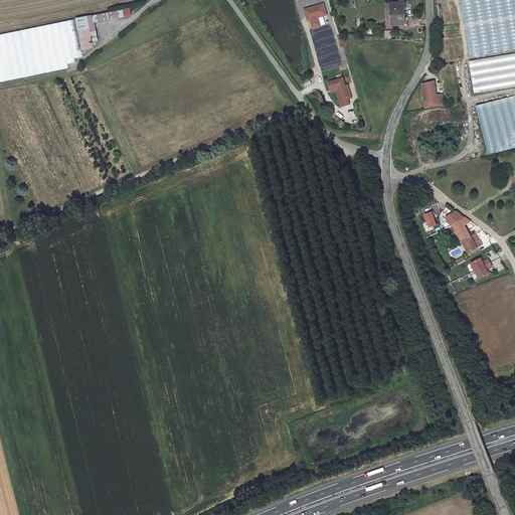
[(469,56),(514,49),(514,0),(463,0),(460,0),(463,20),(460,20),(462,41),(466,40),(469,56)]
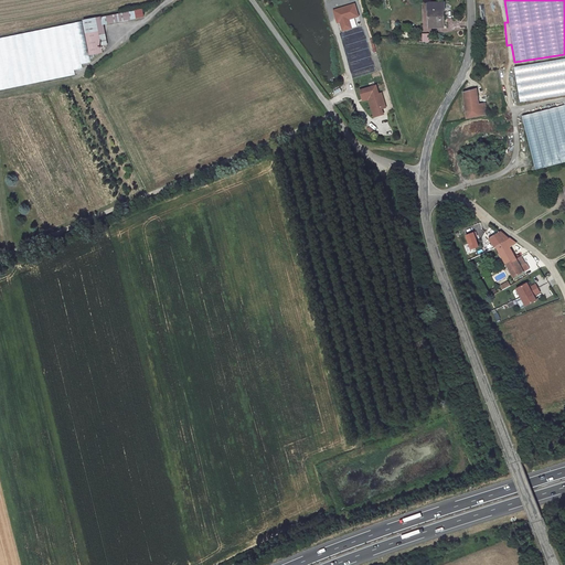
[(445,2),(427,3),(428,11),(430,11),(430,27),(439,27),(439,28),(444,27),(444,10),(444,8),(445,8),(445,2)]
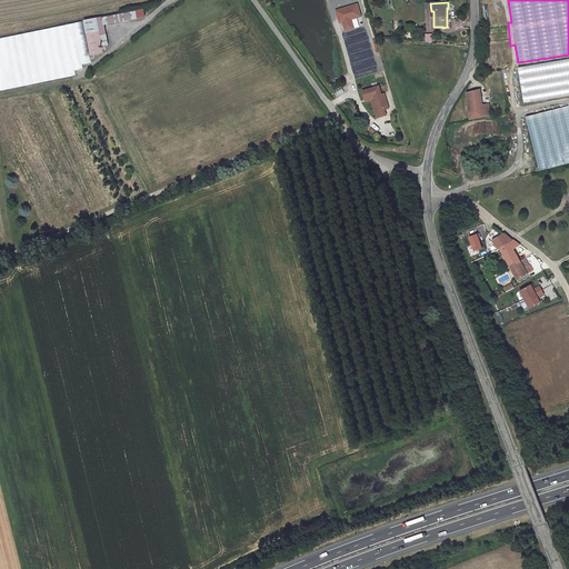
[(341,33),(359,28),(356,19),(361,18),(357,3),(335,10),(341,33)]
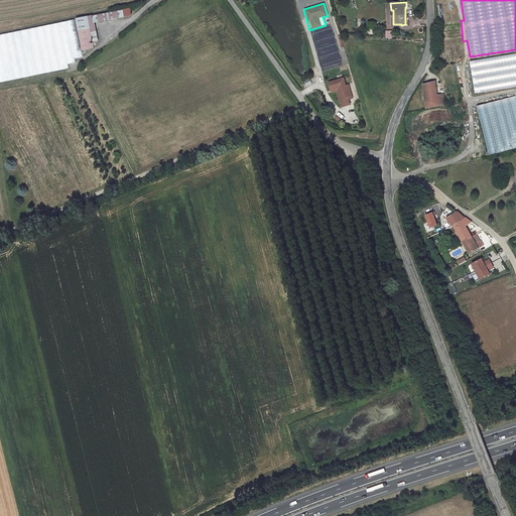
[(130,9),(77,19),(83,50),(94,48),(93,41),(98,40),(95,23),(131,16),(130,9)]
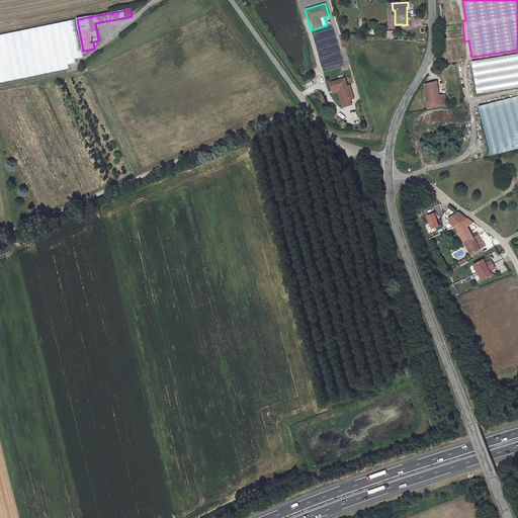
[(0,82),(70,71),(69,64),(77,63),(76,59),(82,58),(76,21),(0,34),(0,82)]
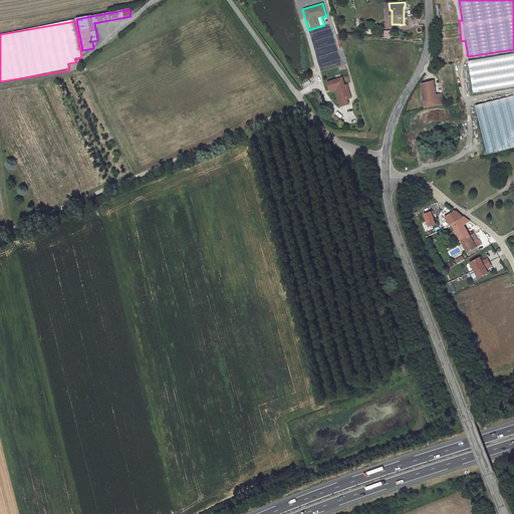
[(311,34),(318,65),(323,64),(321,54),(320,54),(319,49),(321,49),(319,43),(324,42),(323,37),(314,39),(313,34),(311,34)]
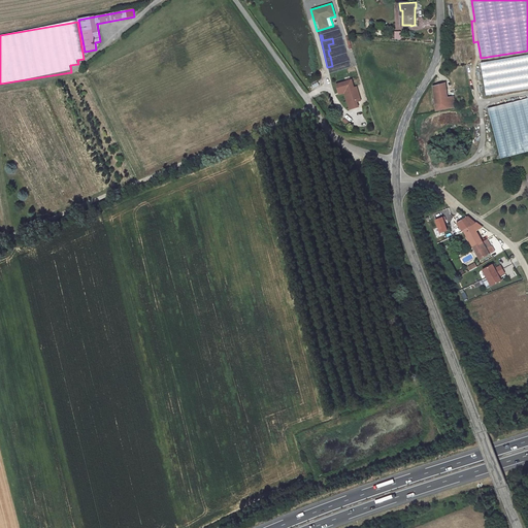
[(527,55),(481,63),(487,96),(527,88),(527,55)]
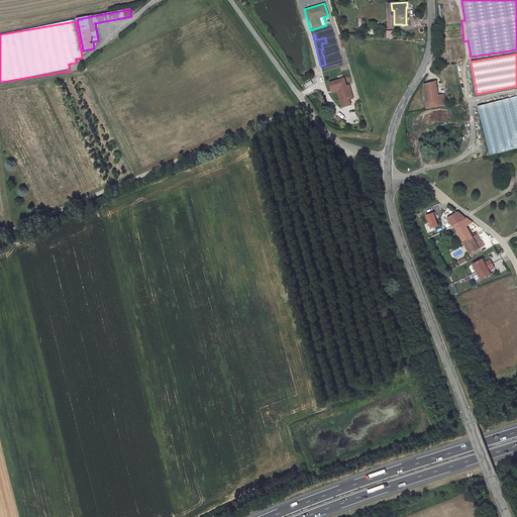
[(344,79),(329,83),(331,91),(338,89),(340,95),(342,94),(343,100),(340,101),(342,107),(350,105),(349,100),(353,99),(349,85),(346,86),(344,79)]
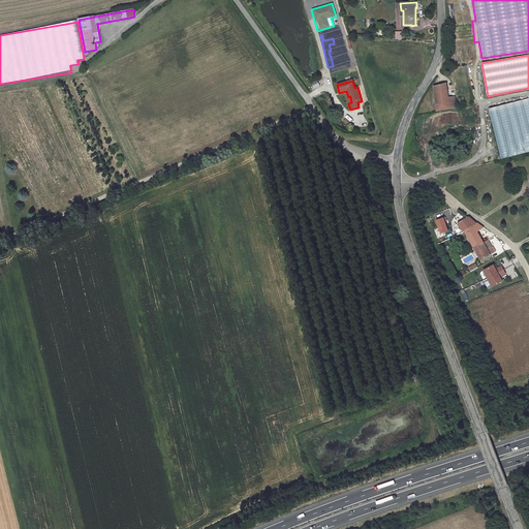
[(445,85),(434,87),(437,111),(445,109),(443,99),(443,92),(446,92),(445,85)]
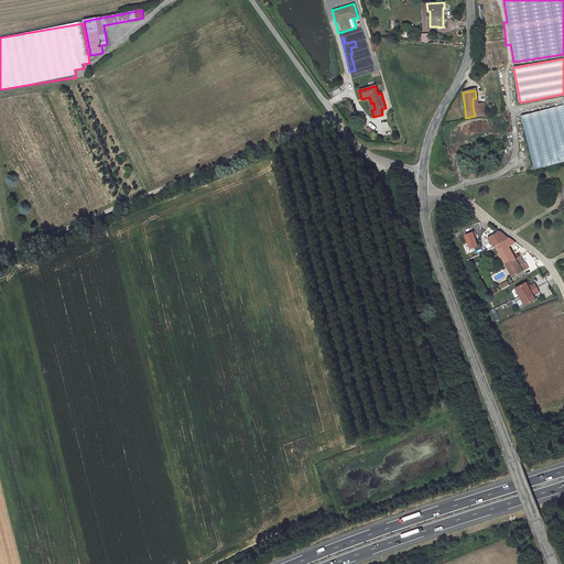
[(361,99),(362,100),(368,99),(371,110),(375,109),(373,102),(371,104),(369,97),(361,99)]
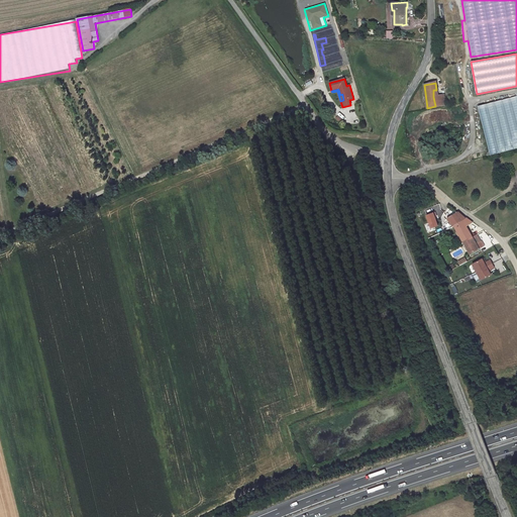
[(443,95),(433,97),(435,106),(444,105),(443,95)]
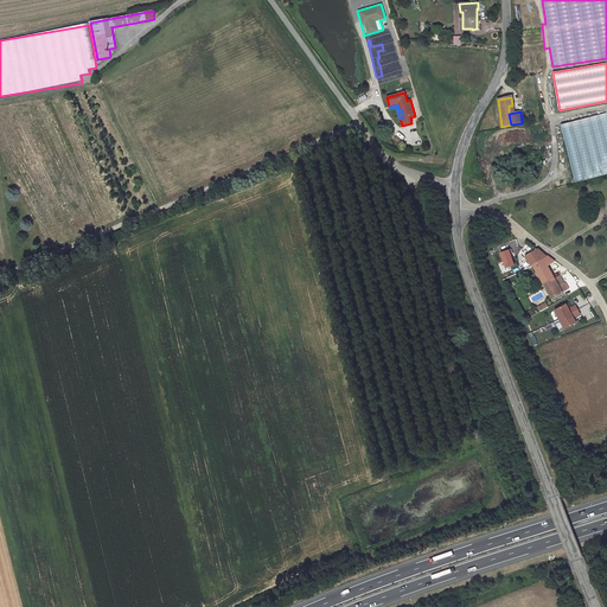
[(606,113),(561,125),(575,183),(606,173),(606,113)]
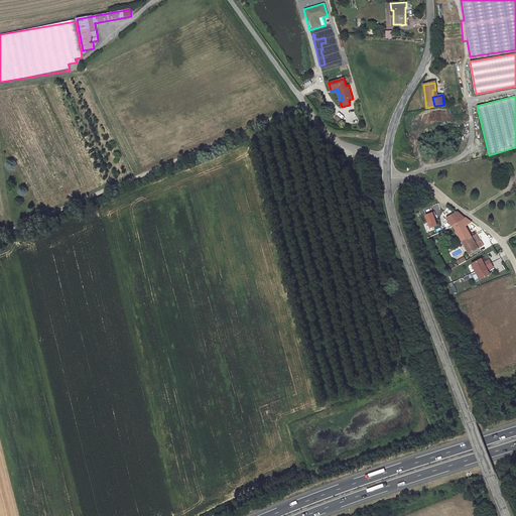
[(462,221),(465,218),(458,212),(446,218),(453,226),(454,226),(470,254),(484,245),(481,241),(480,241),(476,244),(472,238),(466,226),(462,221)]
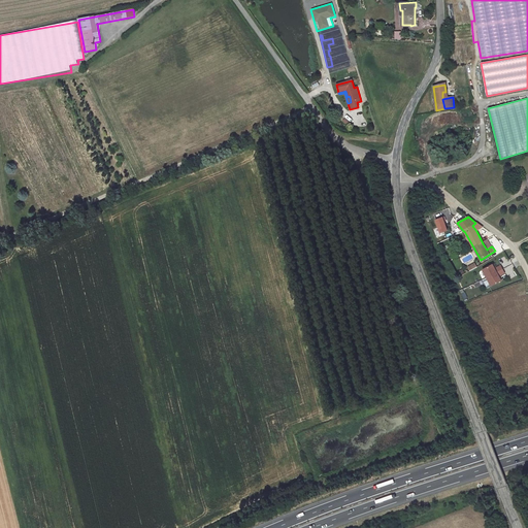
[(448,230),(444,222),(446,221),(444,218),(435,221),(440,233),(448,230)]
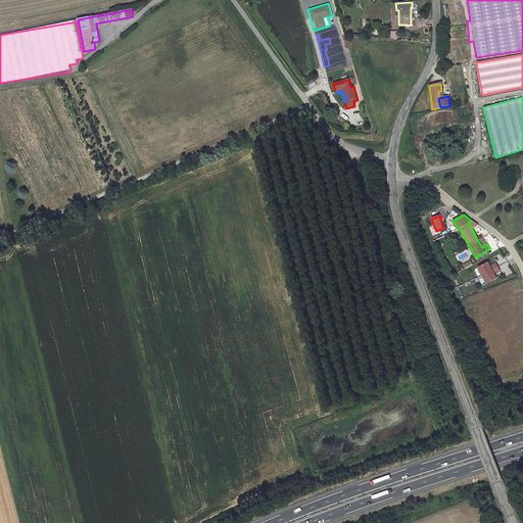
[(478,225),(472,221),(471,221),(468,224),(472,229),(478,225)]
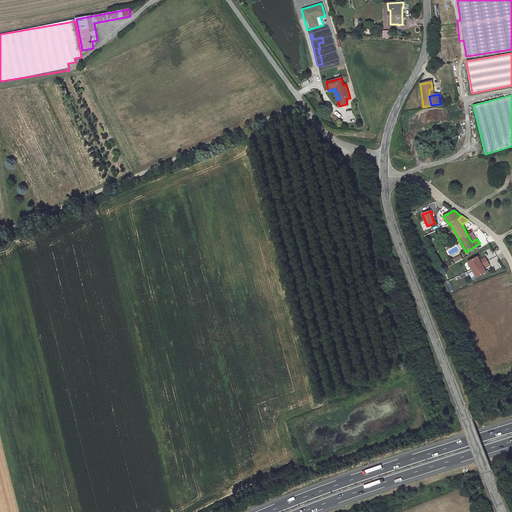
[(472,242),(476,239),(473,233),(468,236),(472,242)]
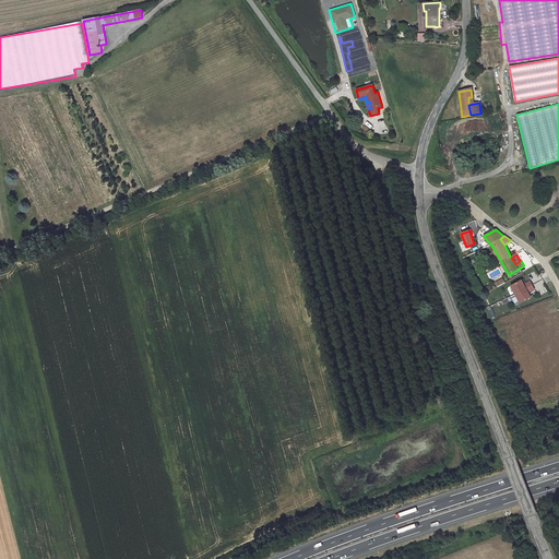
[(531,297),(527,293),(530,292),(534,288),(530,282),(525,284),(523,285),(521,281),(511,286),(521,302),(531,297)]
